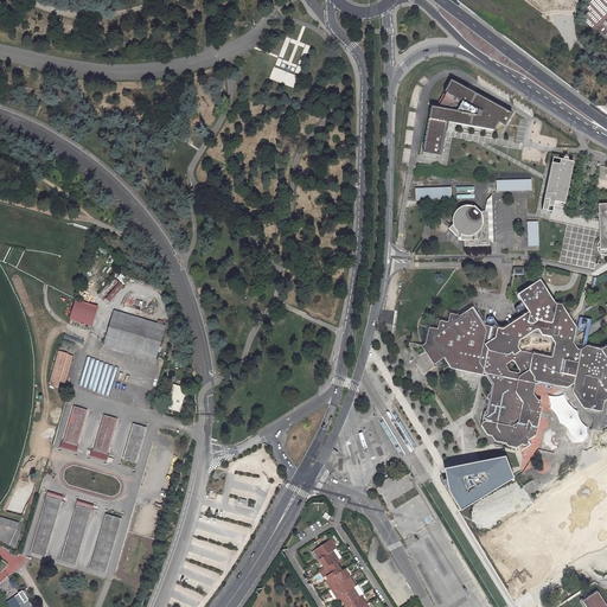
[(269,78),(294,88),(299,77),(274,66),(269,78)]
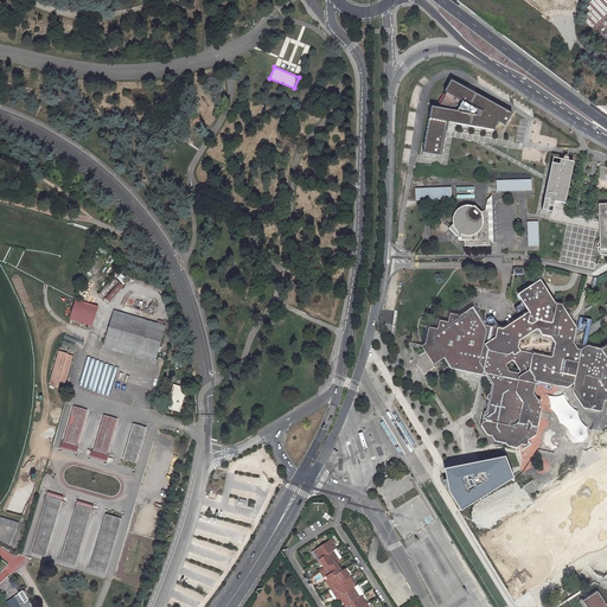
[(432,106),(423,152),(441,154),(447,121),(448,121),(457,123),(494,129),(498,121),(505,125),(512,112),(451,80),(443,91),(446,93),(439,107),(432,106)]
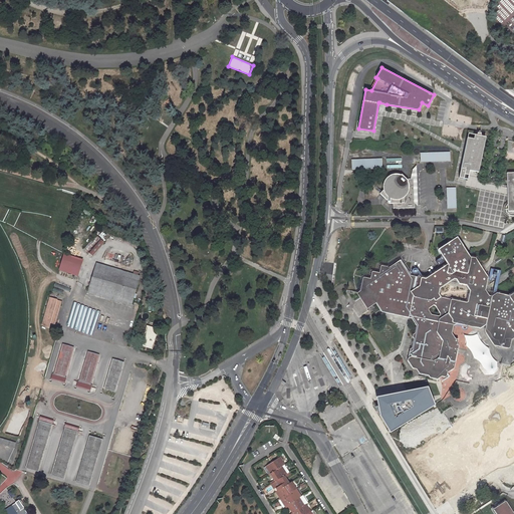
[(387,104),(379,102),(378,112),(381,112),(387,104)]
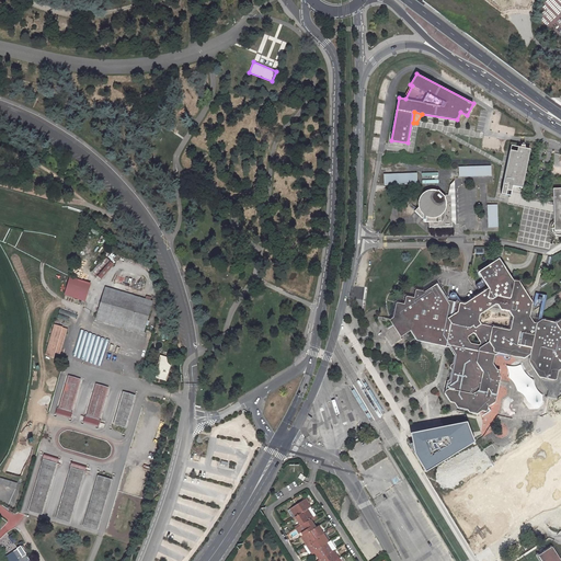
[(529,150),(511,147),(501,194),(510,196),(512,186),(522,189),(529,150)]
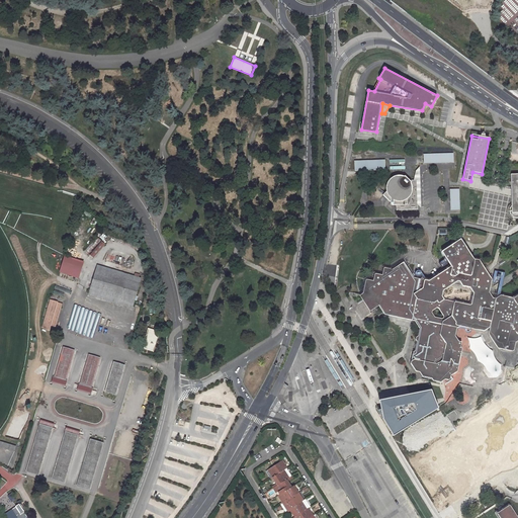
[(453,153),(424,154),(424,163),(454,162),(453,153)]
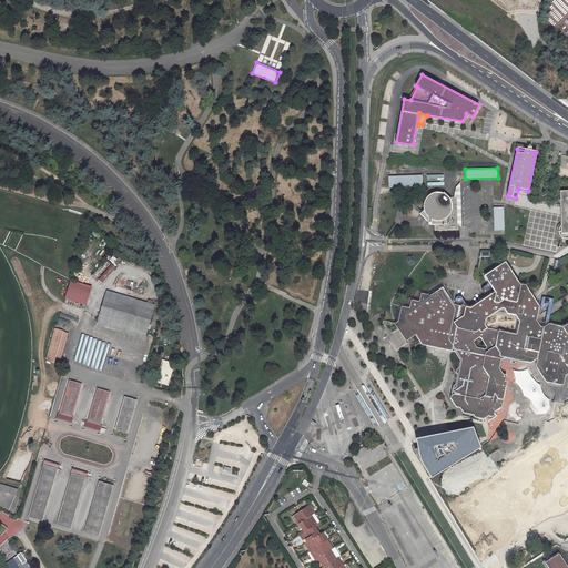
[(423,175),(388,176),(388,188),(423,186),(423,175)]
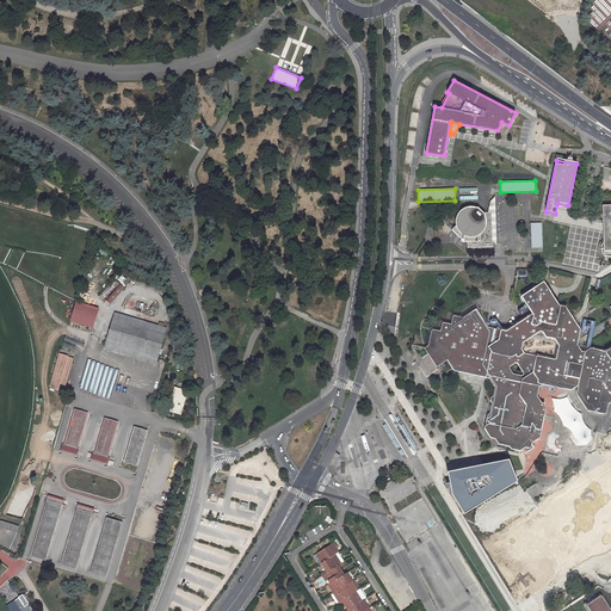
[(610,203),(600,204),(602,221),(603,221),(603,223),(605,223),(605,229),(603,229),(603,232),(602,232),(602,241),(599,242),(598,245),(598,247),(598,250),(598,251),(600,253),(602,255),(604,255),(606,255),(609,255),(610,254),(610,253),(610,203)]
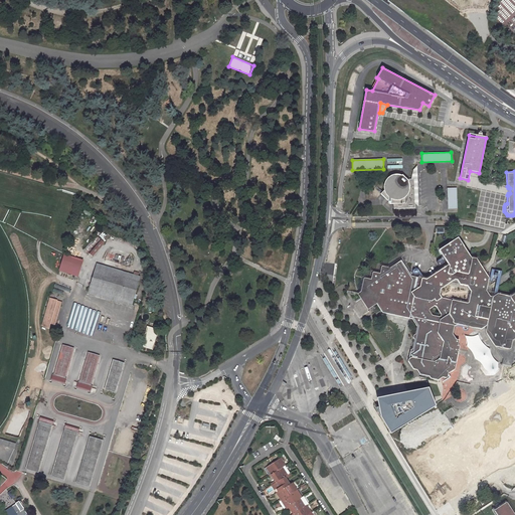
[(383,190),(380,194),(387,201),(387,202),(387,203),(387,204),(388,204),(393,204),(393,209),(415,208),(414,179),(410,179),(407,179),(402,175),(400,177),(398,175),(394,175),(392,176),(390,176),(388,177),(386,179),(385,181),(384,182),(383,184),(383,187),(383,190)]
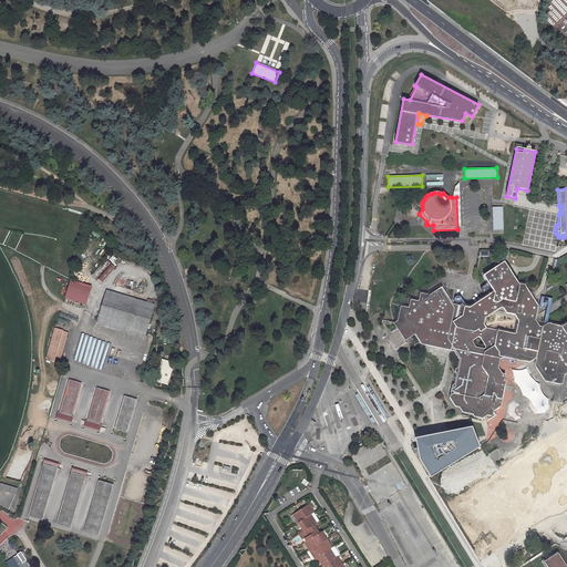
[(503,207),(492,207),(493,230),(504,230),(503,207)]
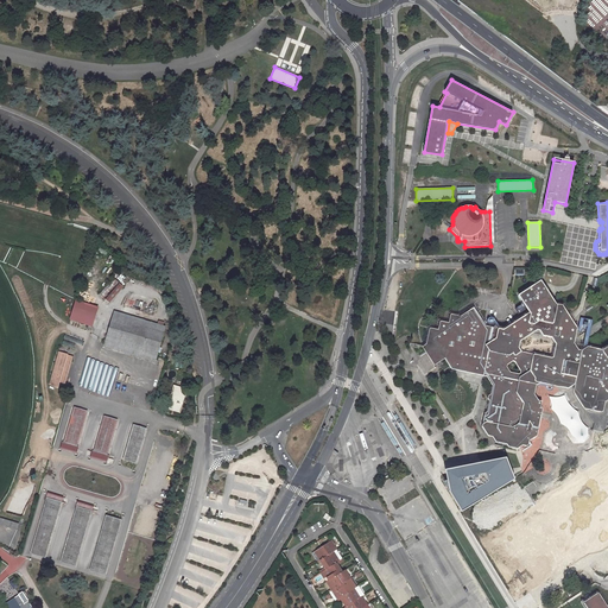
[(607,346),(603,349),(588,347),(582,350),(578,350),(575,343),(575,340),(577,328),(563,305),(556,304),(544,286),(540,280),(533,285),(518,296),(524,303),(515,309),(519,314),(526,309),(530,312),(504,329),(498,328),(486,327),(474,308),(461,316),(450,315),(449,323),(441,322),(438,330),(430,328),(430,329),(426,344),(424,346),(423,347),(424,349),(425,352),(432,362),(435,366),(445,359),(453,369),(483,375),(487,377),(493,386),(492,394),(488,397),(488,399),(489,400),(487,412),(485,413),(486,415),(485,416),(482,422),(485,422),(486,423),(482,424),(482,426),(488,436),(492,437),(495,442),(507,444),(508,447),(517,449),(523,445),(527,447),(529,445),(530,441),(537,436),(543,410),(540,407),(542,401),(538,400),(534,394),(536,386),(538,384),(539,382),(569,390),(574,392),(584,409),(588,410),(588,412),(591,412),(593,411),(601,412),(603,411),(605,403),(607,400),(607,346)]
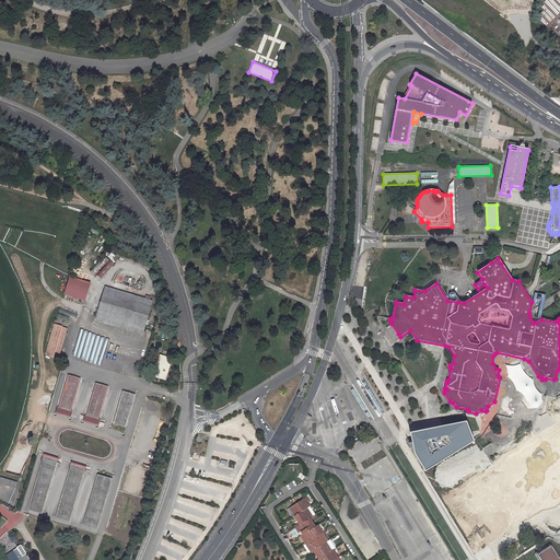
[(109,259),(95,273),(101,278),(115,265),(109,259)]
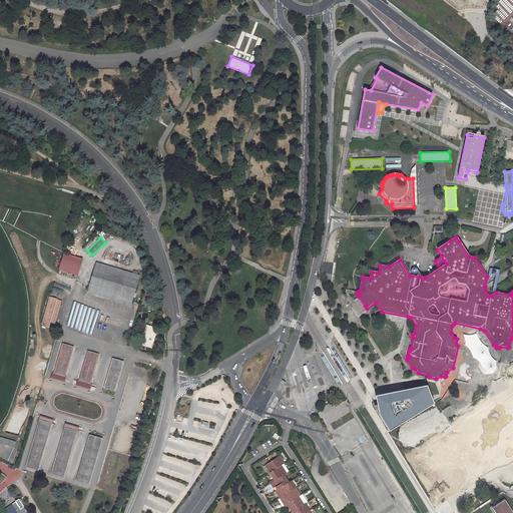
[(61,270),(78,275),(83,260),(65,254),(61,270)]
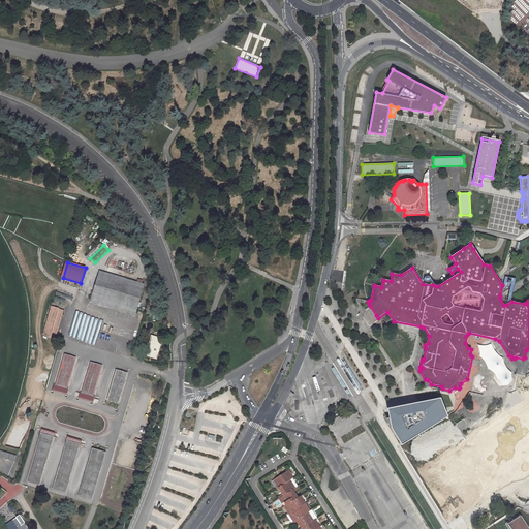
[(145,284),(101,272),(93,302),(136,314),(145,284)]
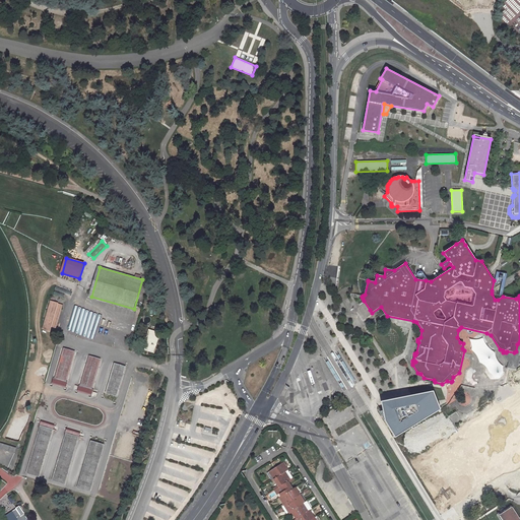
[(63,305),(51,302),(43,330),(51,332),(52,327),(56,328),(63,305)]
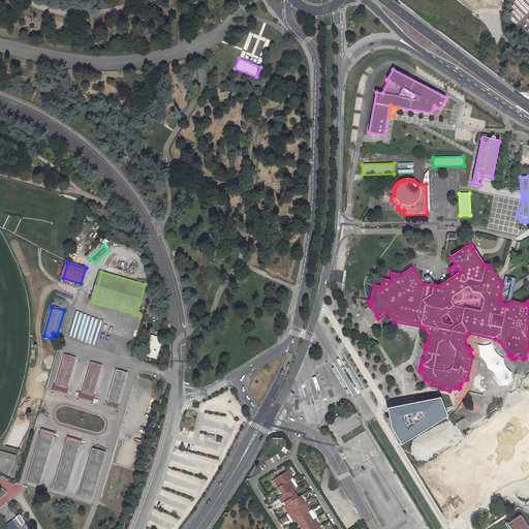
[(161,338),(153,336),(147,356),(157,360),(162,344),(160,344),(161,338)]
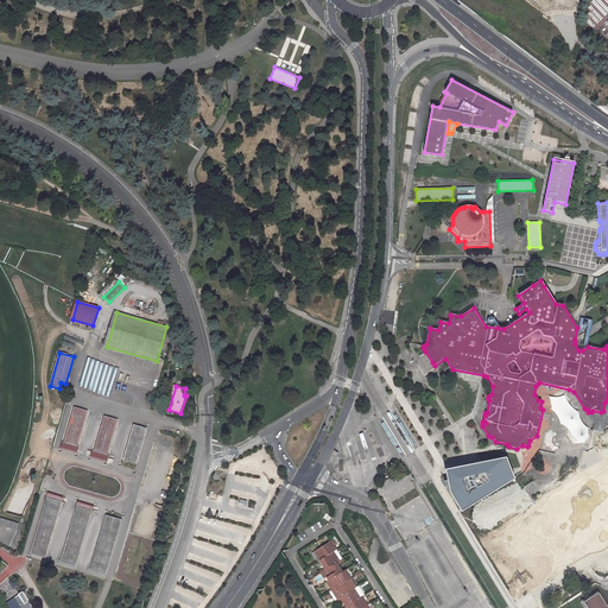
[(567,399),(565,394),(561,397),(557,398),(553,398),(550,396),(549,398),(551,400),(551,401),(550,405),(551,407),(551,409),(551,410),(553,412),(556,415),(558,417),(559,419),(559,423),(561,424),(564,425),(567,428),(569,429),(568,431),(568,435),(574,443),(583,443),(586,442),(589,438),(589,436),(588,432),(588,429),(587,428),(584,425),(581,420),(580,418),(578,413),(578,412),(575,410),(571,406),(569,404),(568,403),(568,401),(567,399)]
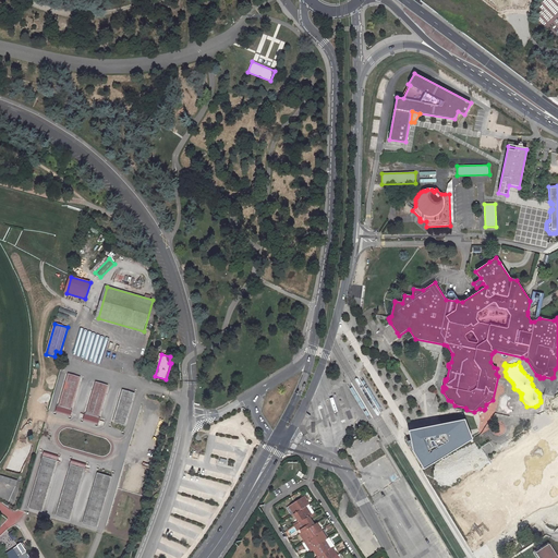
[(540,378),(537,377),(544,395),(555,397),(556,396),(557,392),(557,384),(557,367),(555,370),(554,377),(552,378),(544,377),(543,378),(540,378)]
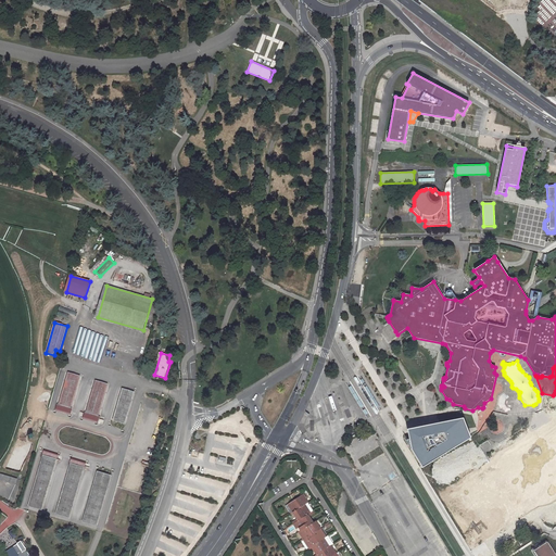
[(80,376),(70,373),(60,404),(59,403),(57,409),(71,415),(73,407),(71,406),(80,376)]
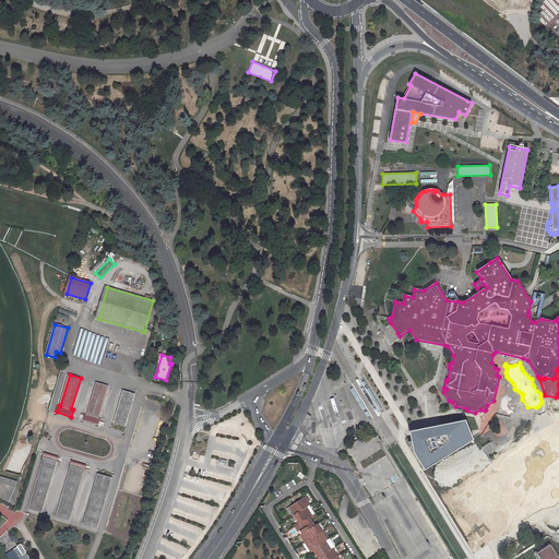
[(109,387),(96,383),(87,414),(86,414),(84,420),(99,425),(102,418),(99,418),(109,387)]
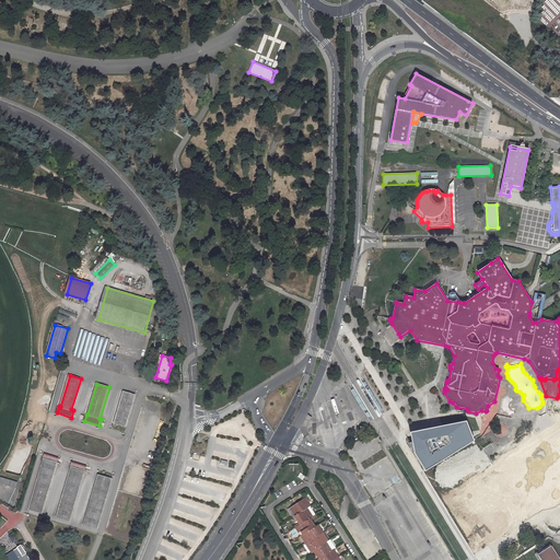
[(136,395),(124,392),(114,424),(126,428),(136,395)]
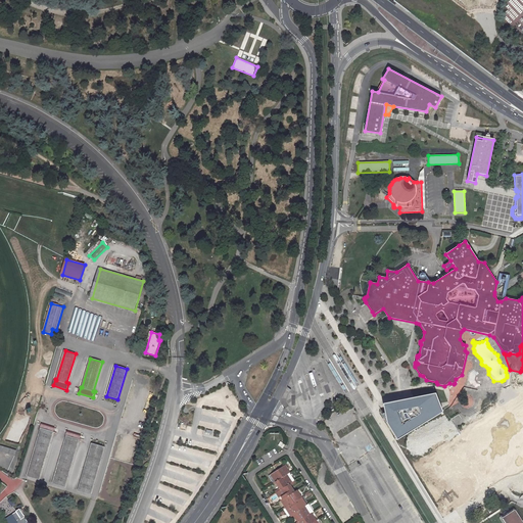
[(415,398),(382,405),(386,425),(396,441),(442,413),(439,403),(435,394),(415,398)]
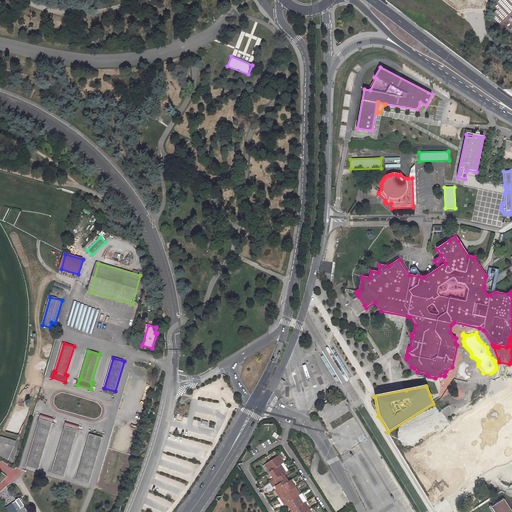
[(511,391),(405,457),(434,503),(511,454),(511,391)]
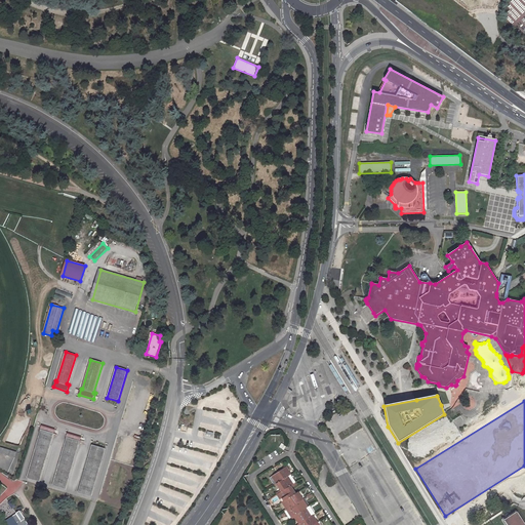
[(55,429),(41,425),(40,431),(41,431),(27,477),(40,481),(55,429)]
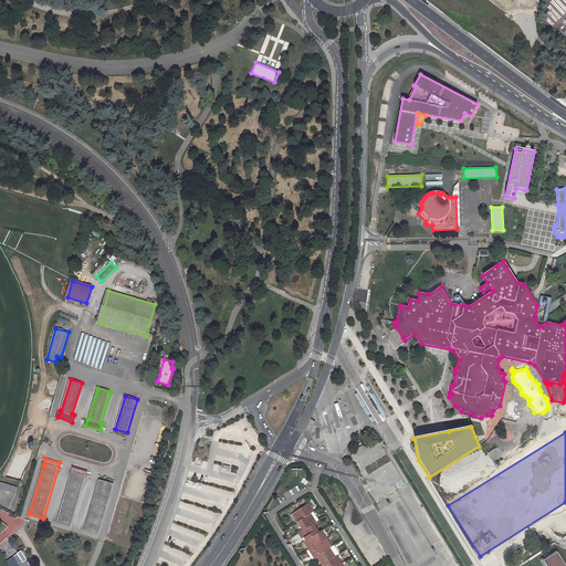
[(88,471),(73,467),(71,473),(73,473),(59,522),(71,525),(85,478),(87,478),(88,471)]
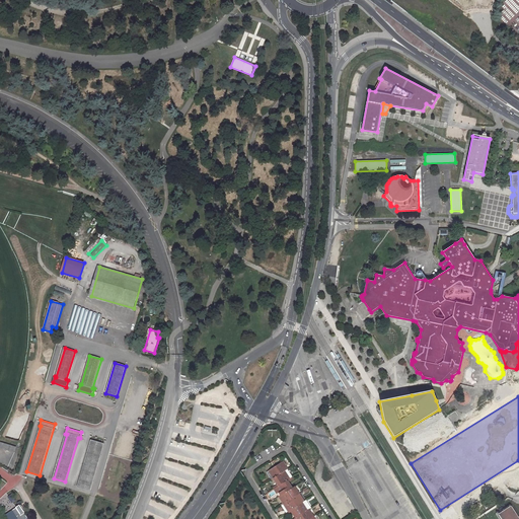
[(104,443),(91,439),(78,487),(90,491),(104,443)]
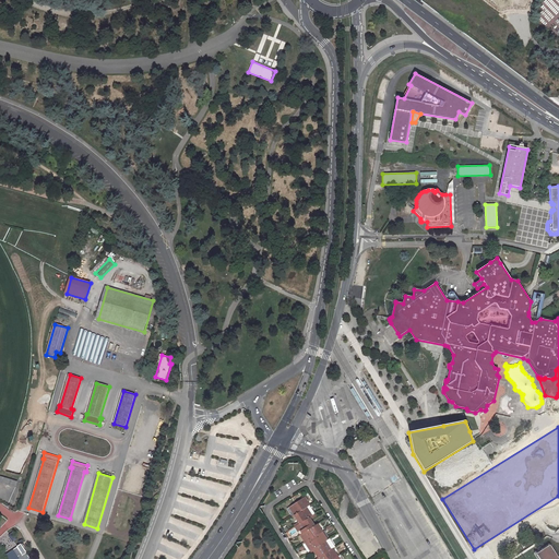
[(18,482),(0,475),(0,482),(16,487),(18,482)]
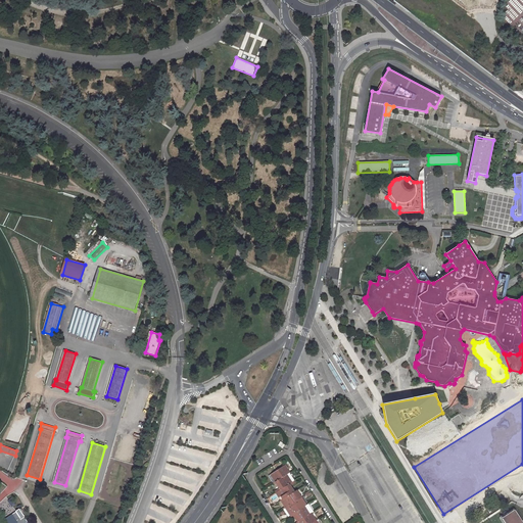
[(283,470),(281,466),(271,472),(272,475),(275,480),(287,473),(290,472),(287,467),(283,470)]
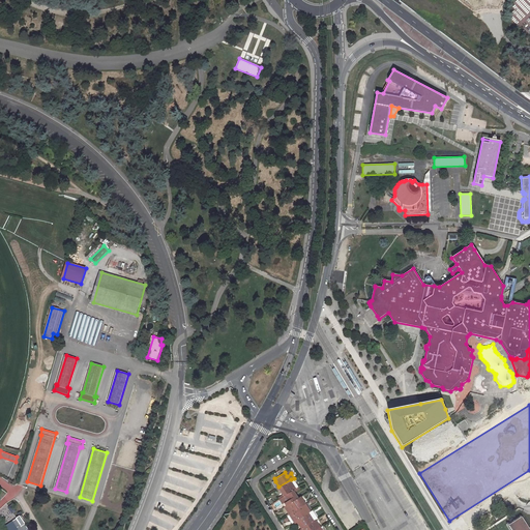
[(284,495),(294,489),(296,487),(291,479),(278,487),(284,495)]
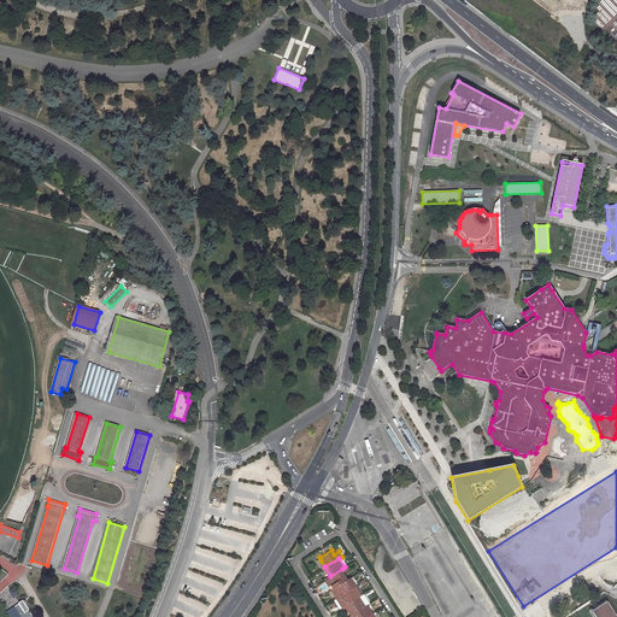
[(333,587),(347,577),(344,570),(342,569),(330,576),(328,577),(333,587)]
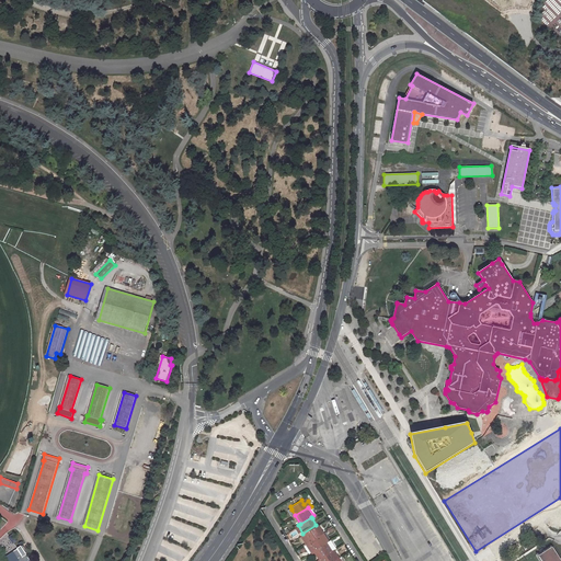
[(305,541),(306,544),(323,533),(318,524),(316,525),(302,534),(301,535),(305,541)]
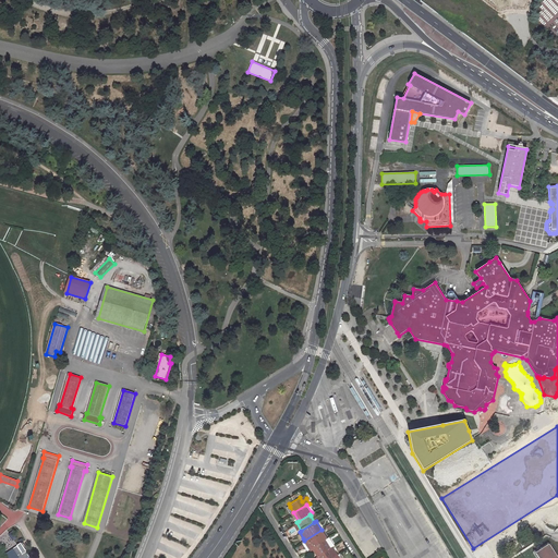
[(310,548),(312,546),(324,538),(327,537),(322,530),(304,541),(310,548)]
